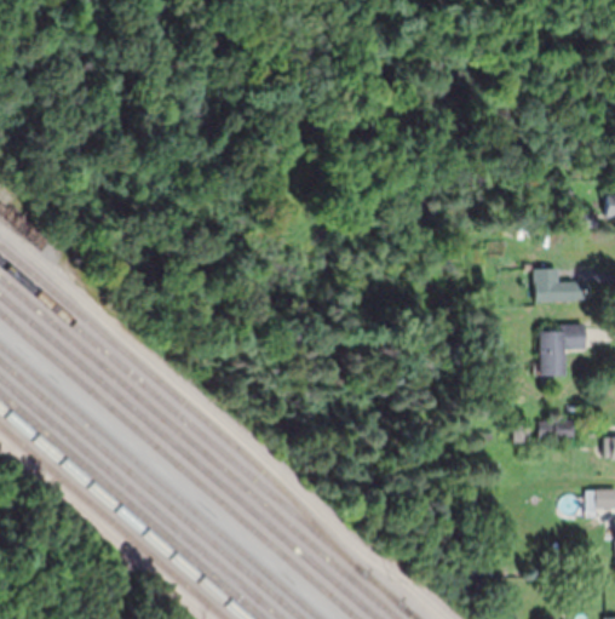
[(555,282),(555,303),(585,303),(585,282),(555,282)]
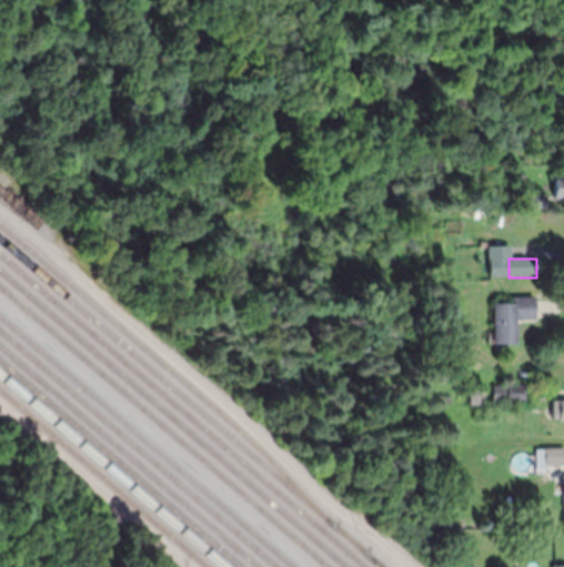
[(519,345),(519,320),(536,320),(536,299),(514,299),(514,304),(494,304),(494,345),(519,345)]
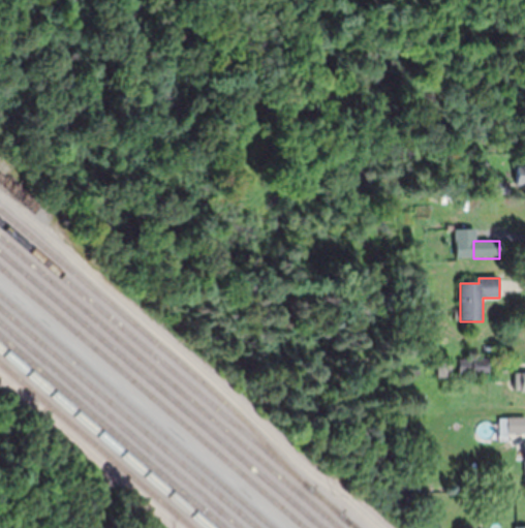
[(490,374),(490,360),(462,360),(462,374),(490,374)]
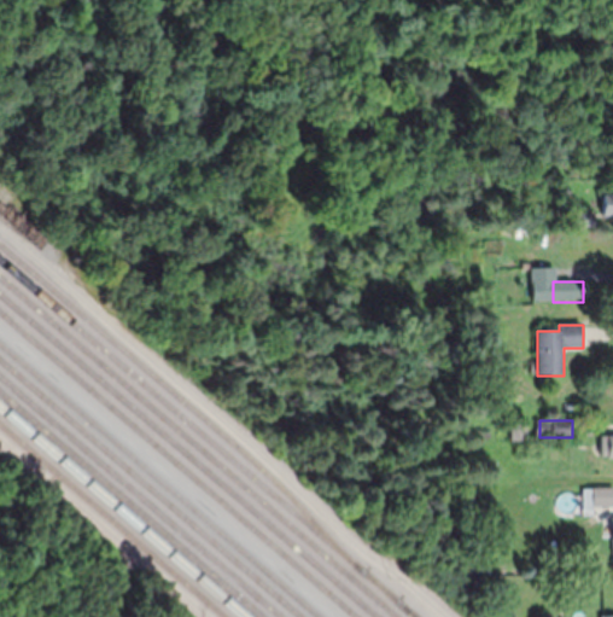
[(612,488),(585,488),(585,508),(612,508),(612,488)]
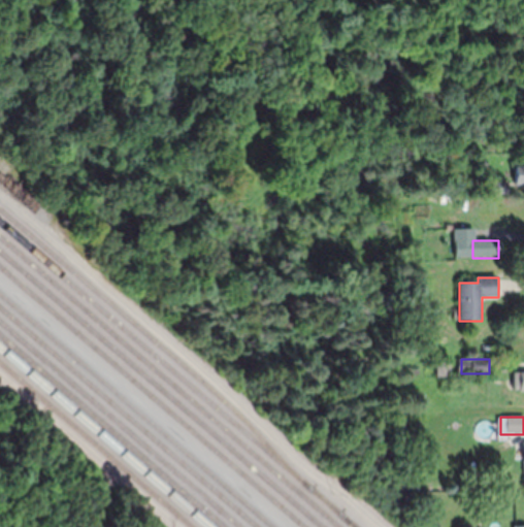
All buildings are outlined.
